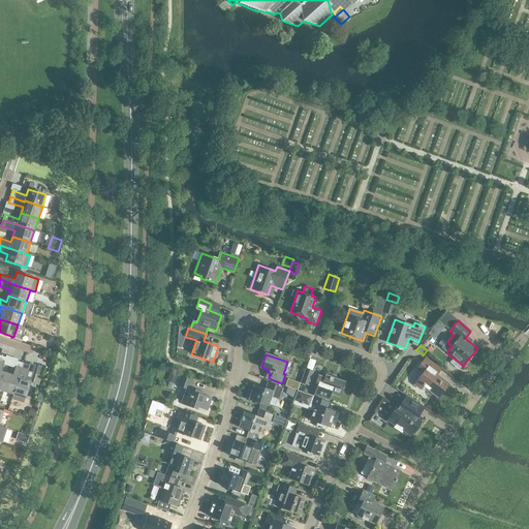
[(441,370),(426,358),(416,369),(423,374),(414,384),(421,390),(424,386),(438,398),(448,384),(437,375),(441,370)]
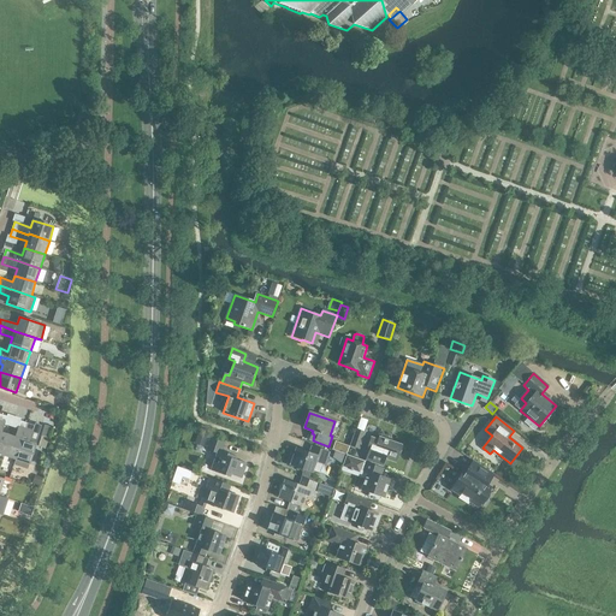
[(1,455),(16,460),(23,439),(22,439),(28,424),(21,421),(16,437),(9,434),(1,455)]
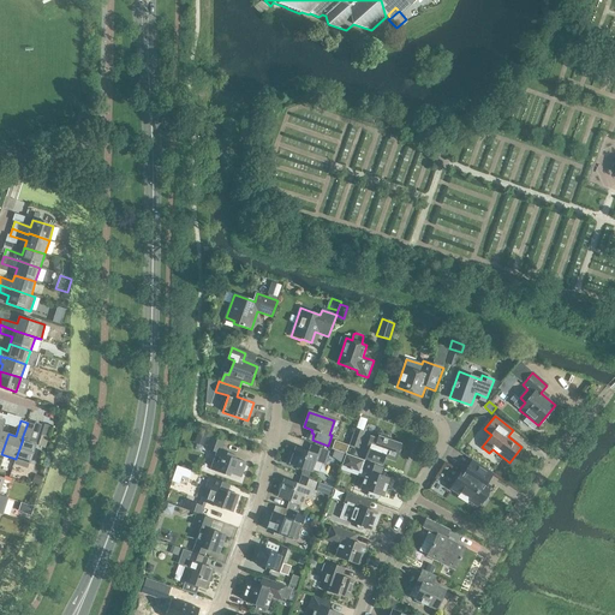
[(23,439),(16,459),(30,464),(36,443),(29,441),(35,425),(28,423),(22,439),(23,439)]
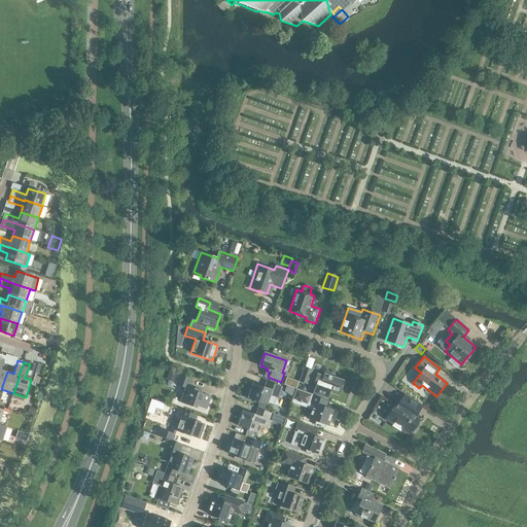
[(300,382),(307,384),(312,370),(305,367),(300,382)]
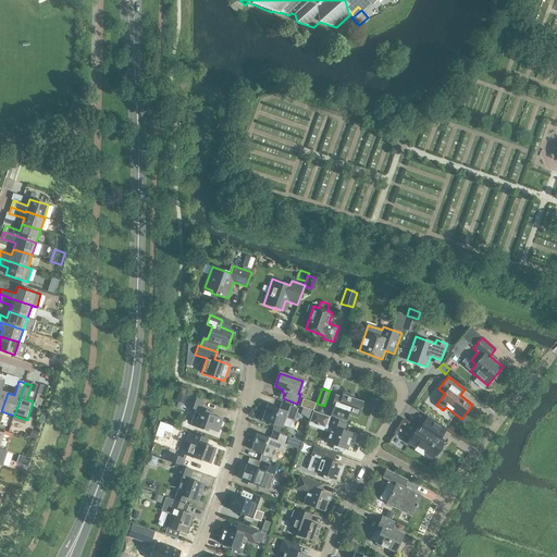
[(203,400),(188,395),(180,392),(176,401),(185,405),(185,406),(184,405),(184,406),(198,410),(193,425),(208,432),(209,429),(219,433),(219,432),(218,432),(222,420),(223,420),(223,419),(213,416),(214,413),(200,408),(203,400)]
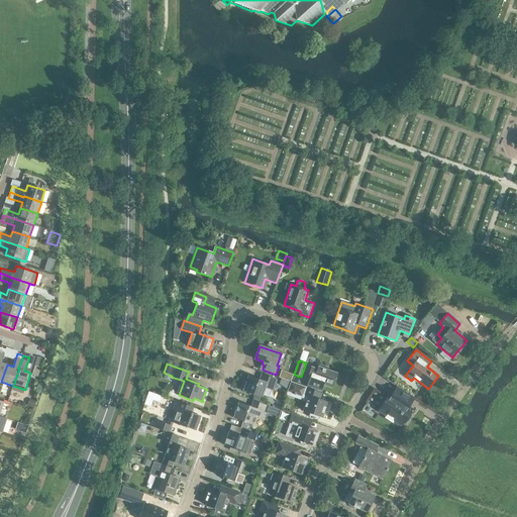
[(32,375),(37,377),(40,368),(35,367),(32,375)]
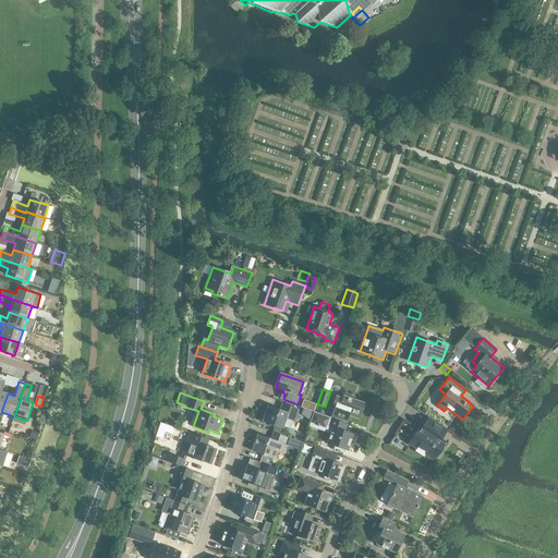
[(346,421),(348,415),(360,419),(365,403),(343,396),(342,398),(336,396),(331,409),(334,410),(331,417),(342,421),(346,421)]
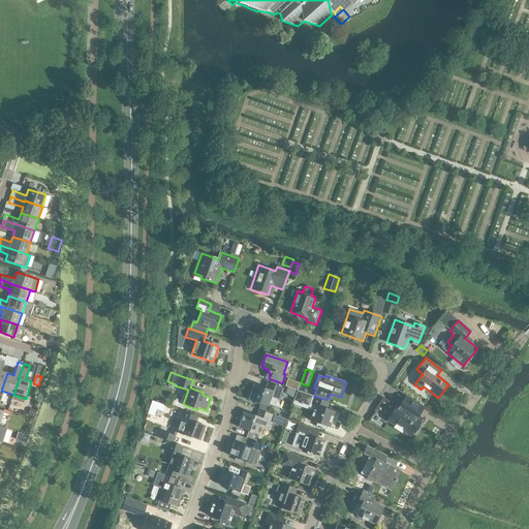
[(254,385),(250,399),(268,405),(268,404),(274,406),(277,398),(279,399),(282,389),(268,383),(266,390),(254,385)]
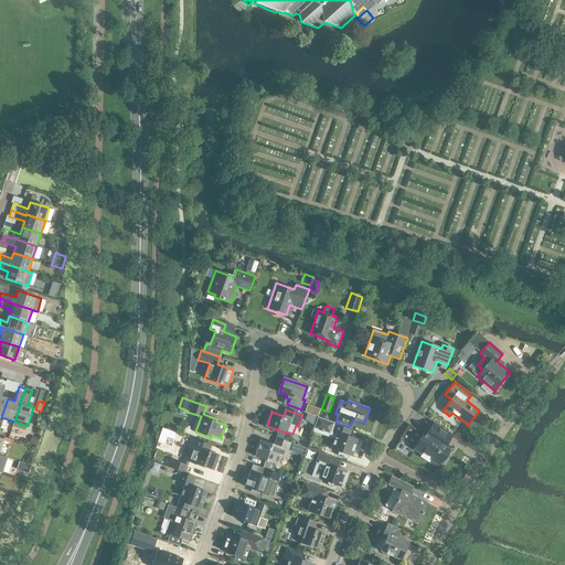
[(318,417),(313,429),(336,437),(331,449),(339,451),(338,456),(341,457),(340,458),(343,459),(344,458),(348,459),(349,455),(352,456),(358,440),(349,437),(352,429),(333,423),(318,417)]
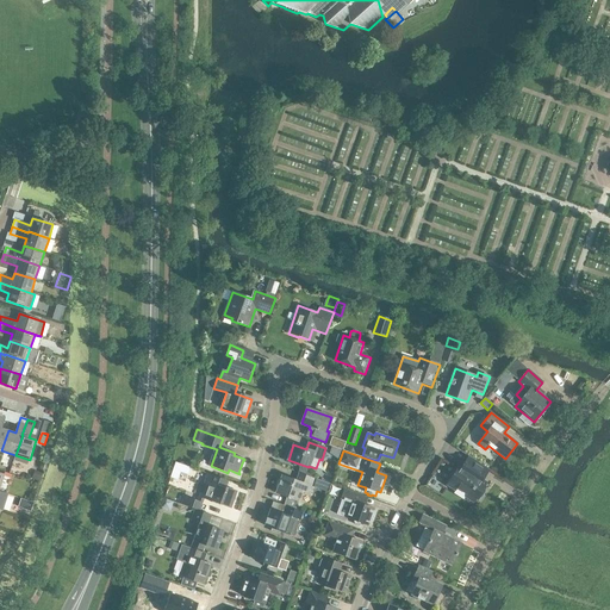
[(481,498),(486,491),(484,490),(485,487),(485,486),(486,483),(478,477),(484,467),(468,458),(462,467),(460,466),(447,486),(474,503),(477,499),(478,499),(479,497),(481,498)]
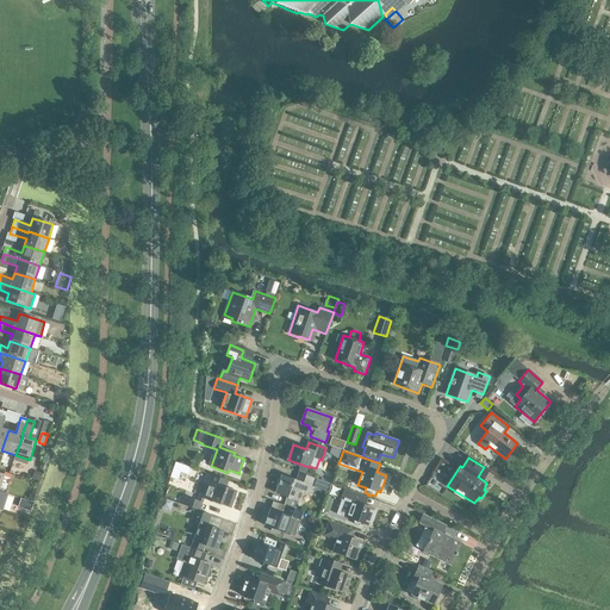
[(175,462),(170,478),(178,480),(180,472),(188,474),(191,467),(175,462)]
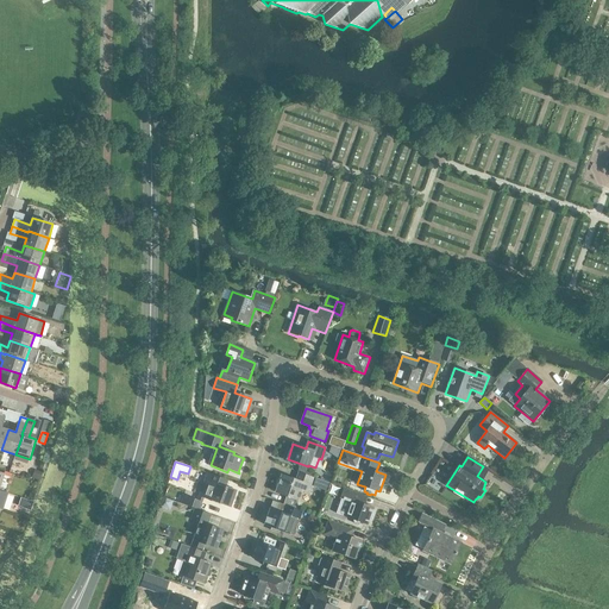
[(32,478),(39,481),(42,473),(35,471),(32,478)]
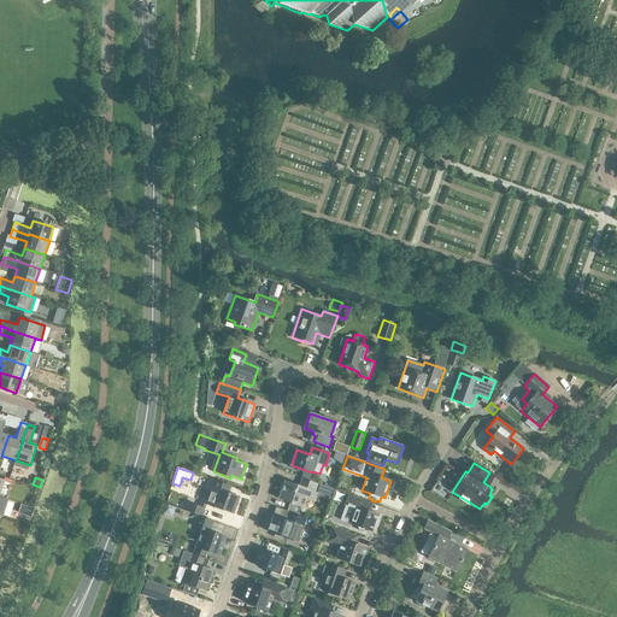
[(183,510),(201,517),(206,504),(215,507),(215,509),(223,511),(223,510),(234,513),(240,497),(223,491),(225,485),(210,479),(200,507),(186,501),(183,510)]
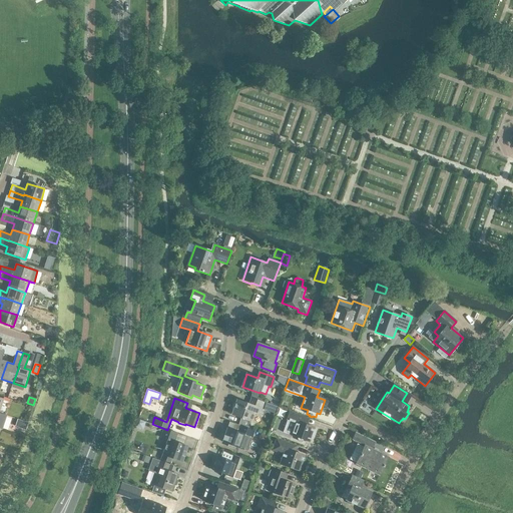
[(231,410),(231,411),(231,412),(232,413),(232,415),(241,418),(238,425),(240,426),(253,430),(254,428),(249,426),(251,421),(254,413),(261,415),(265,403),(251,398),(249,405),(237,401),(236,402),(235,402),(235,403),(234,403),(234,404),(233,405),(233,406),(232,406),(232,407),(232,408),(232,409),(231,410)]
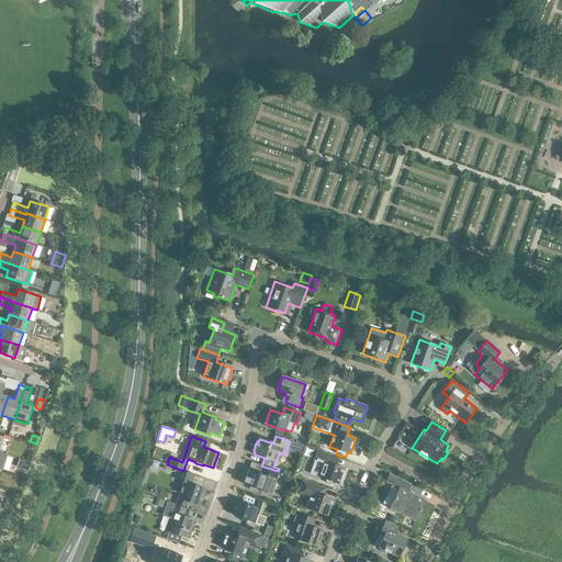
[(315,460),(311,473),(339,484),(345,469),(333,463),(335,457),(317,450),(314,460),(315,460)]
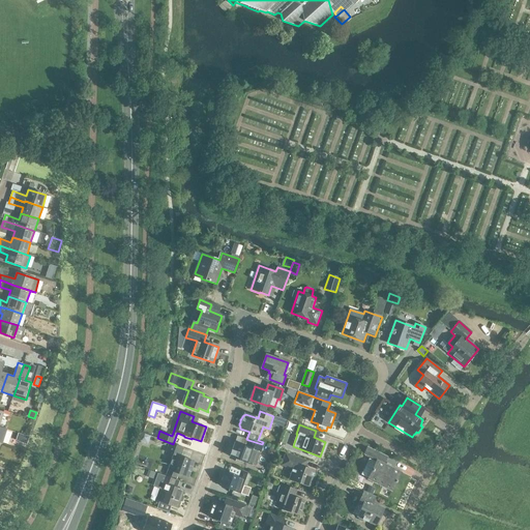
[(141,433),(139,440),(147,444),(150,436),(141,433)]
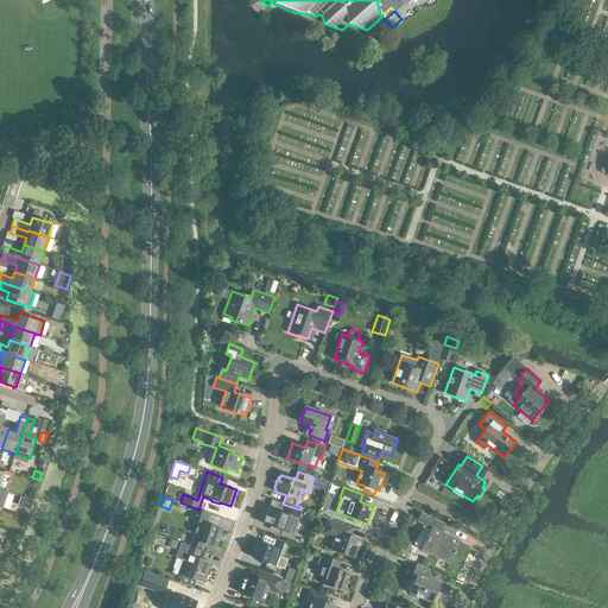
[(270,508),(264,524),(271,526),(271,530),(278,532),(279,530),(293,534),(302,511),(301,510),(285,505),(282,512),(270,508)]
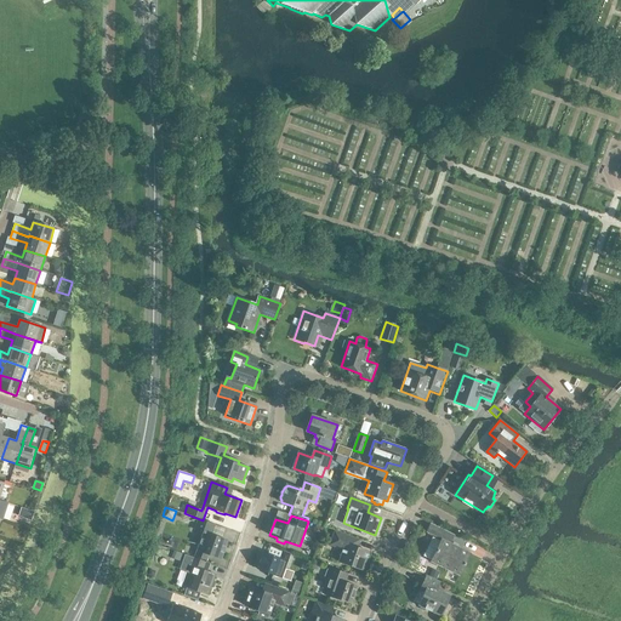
[(204,533),(194,557),(206,560),(209,554),(221,559),(227,541),(211,535),(215,525),(199,519),(194,530),(204,533)]
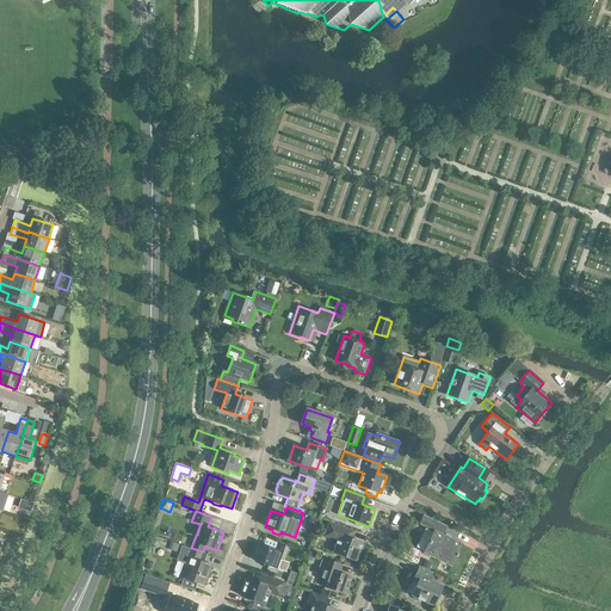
[(415,549),(424,553),(452,566),(462,544),(443,535),(446,526),(424,516),(419,524),(426,528),(415,549)]
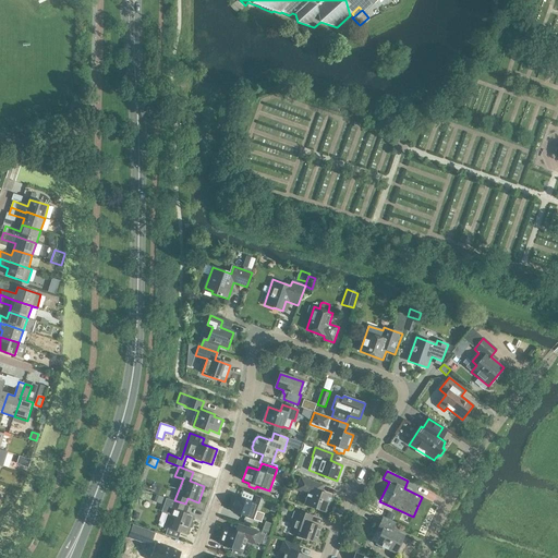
[(308,494),(304,505),(326,512),(331,496),(315,489),(317,483),(301,477),(296,489),(308,494)]
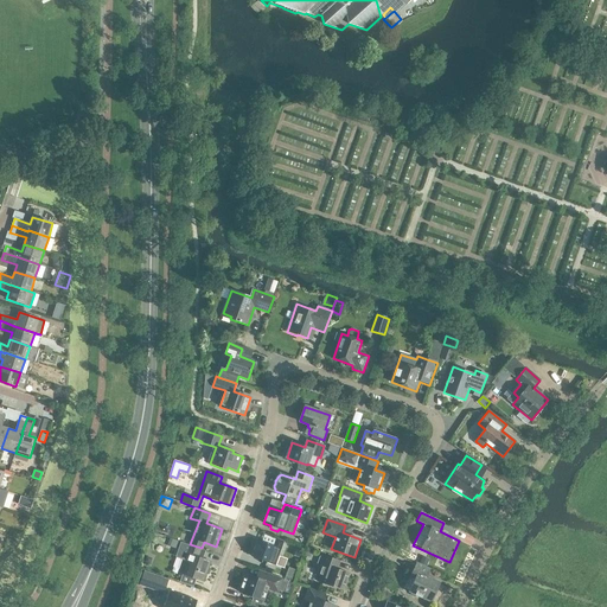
[(257,541),(251,556),(275,564),(283,541),(276,538),(274,547),(257,541)]
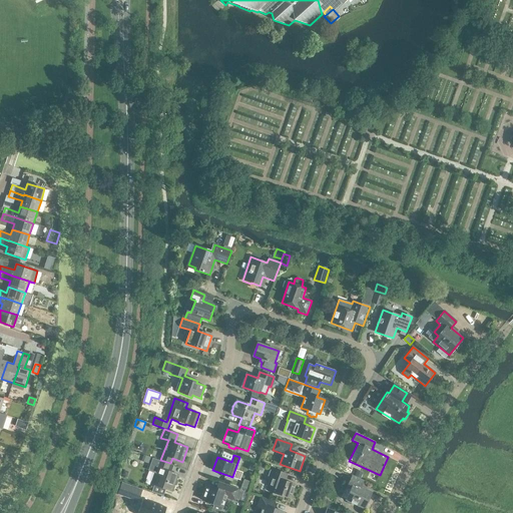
[(153,459),(149,471),(154,473),(159,474),(155,486),(166,490),(172,492),(174,486),(175,486),(177,485),(178,482),(177,480),(176,479),(178,475),(171,472),(173,466),(153,459)]
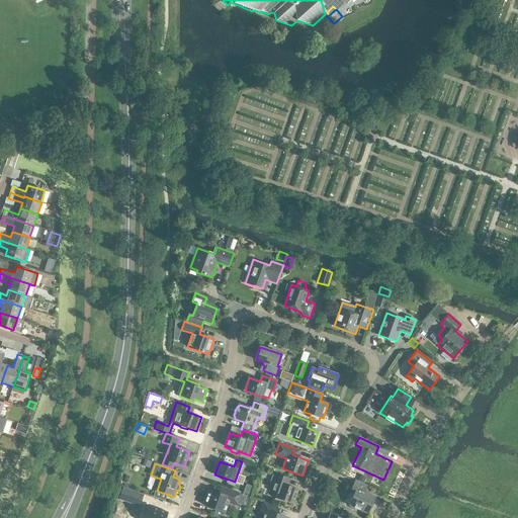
[(273,492),(272,497),(292,504),(297,489),(284,484),(286,478),(273,472),(269,484),(271,485),(269,491),(273,492)]
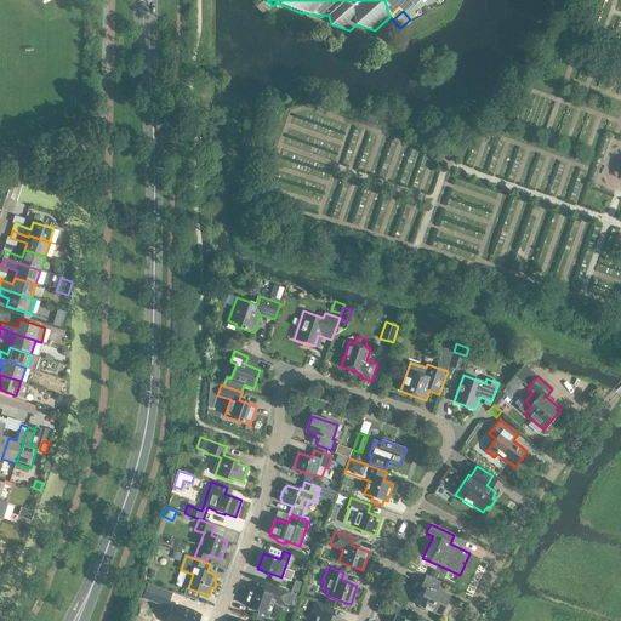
[(429,577),(436,580),(439,573),(432,570),(429,577)]
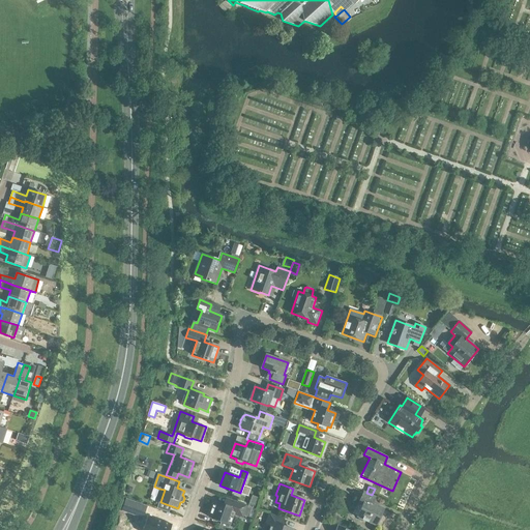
[(362,505),(357,517),(376,525),(384,508),(373,503),(376,497),(363,492),(358,503),(362,505)]
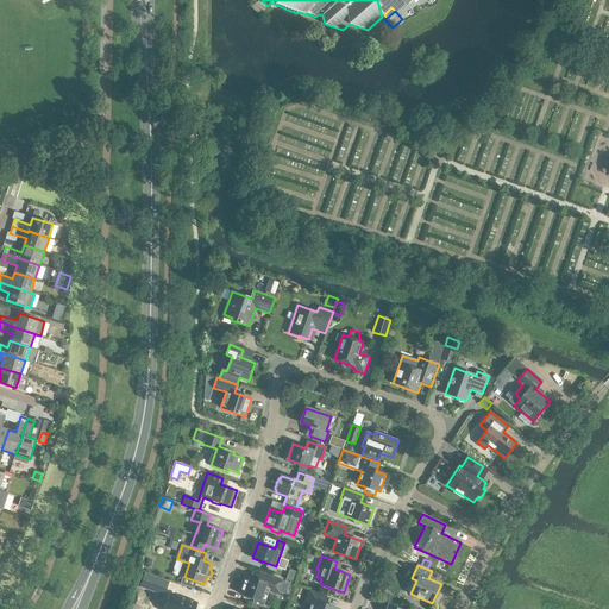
[(139,588),(164,596),(169,582),(145,572),(139,588)]
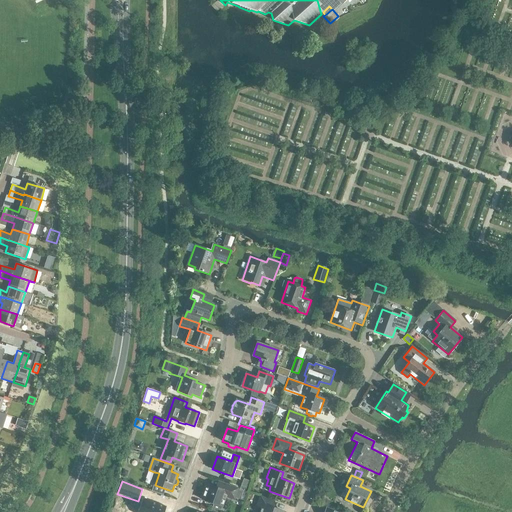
[(226,497),(234,499),(238,488),(221,483),(219,489),(207,485),(201,500),(222,507),(226,497)]
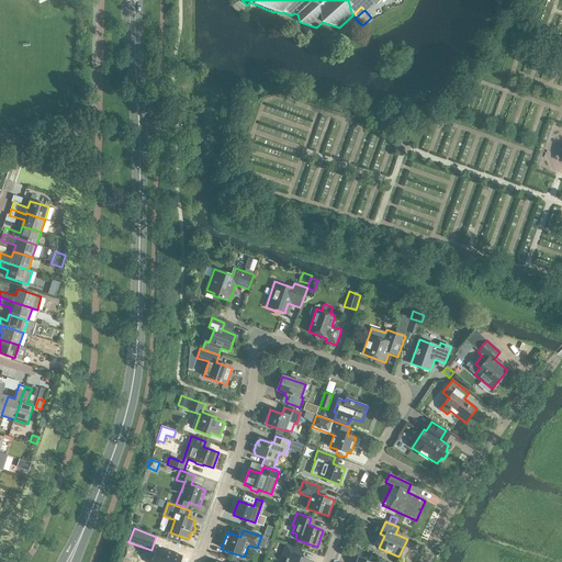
[(285,561),(311,561),(312,561),(299,557),(302,549),(285,543),(281,555),(287,558),(285,561)]
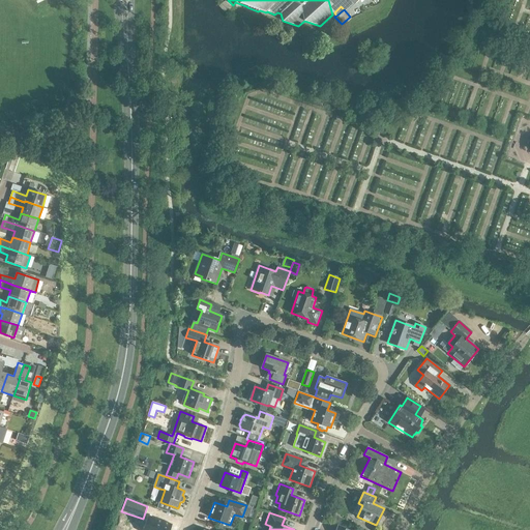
[(170,529),(172,524),(147,516),(142,529),(170,529)]
